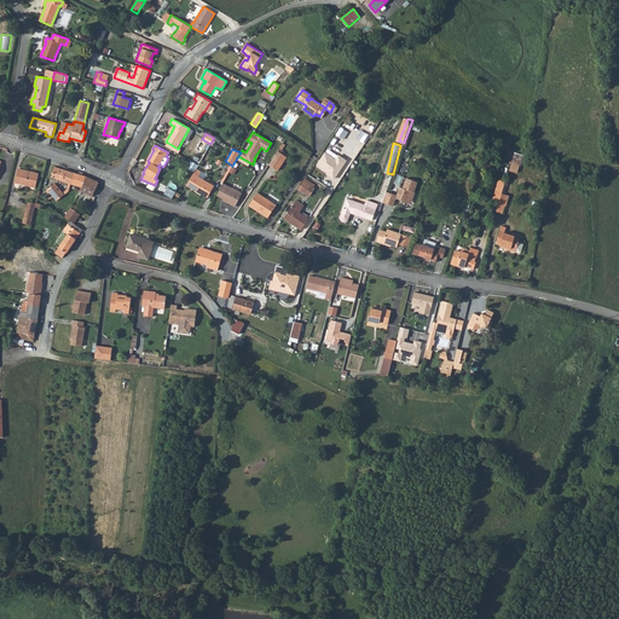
[(287,157),(278,151),(268,165),(277,171),(287,157)]
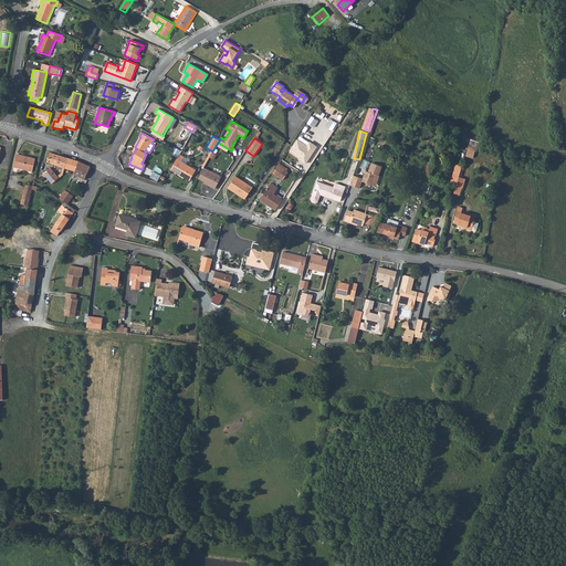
[(467,156),(475,158),(479,140),(471,138),(467,156)]
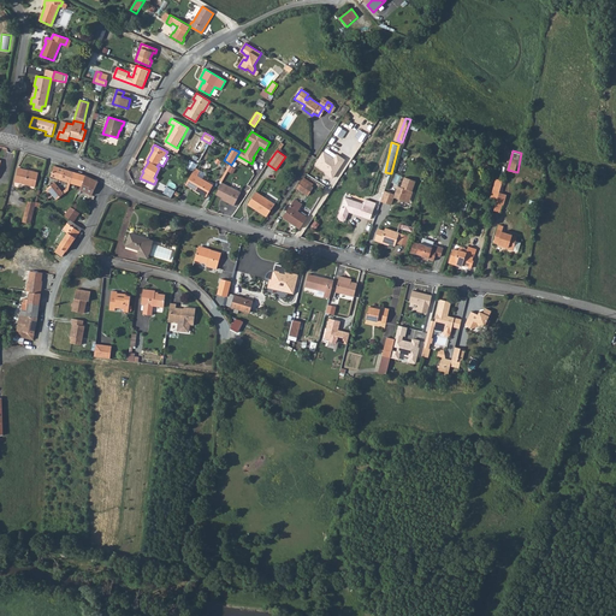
[(323,152),(314,165),(325,171),(324,172),(332,178),(345,160),(336,154),(333,159),(323,152)]
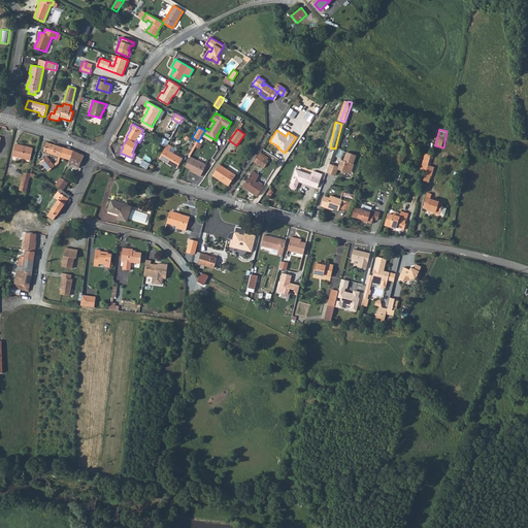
[(43,152),(51,154),(54,144),(46,142),(43,152)]
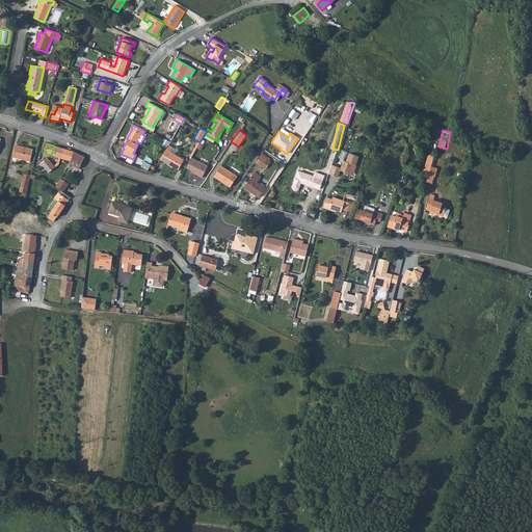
[(30,161),(33,149),(16,144),(12,157),(30,161)]
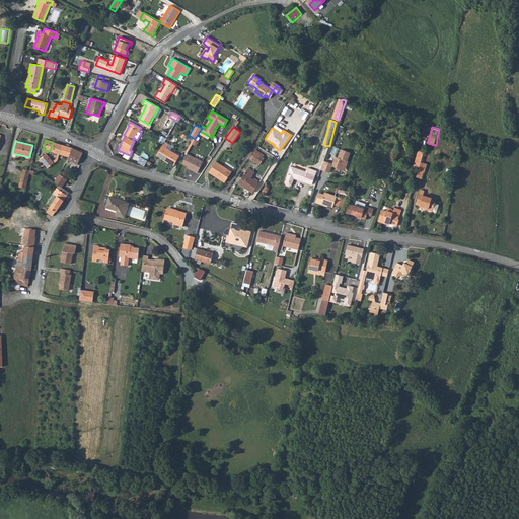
[(59,154),(62,145),(53,142),(50,151),(59,154)]
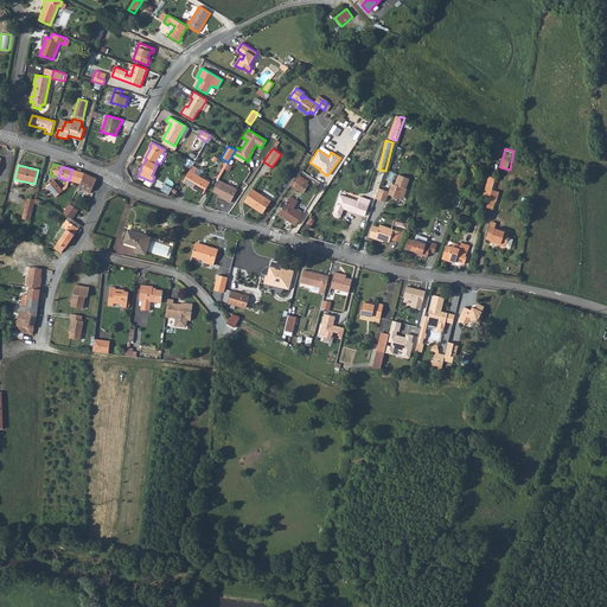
[(84,173),(72,170),(69,180),(80,184),(84,173)]
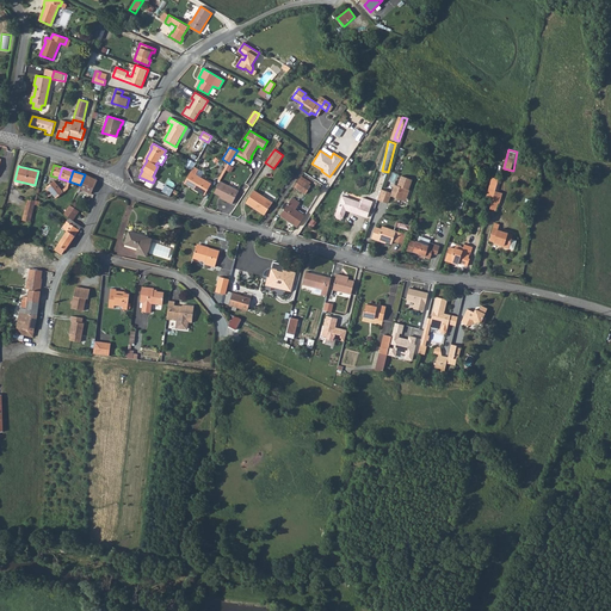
[(195,174),(191,172),(184,184),(195,190),(195,187),(205,193),(211,184),(195,174)]
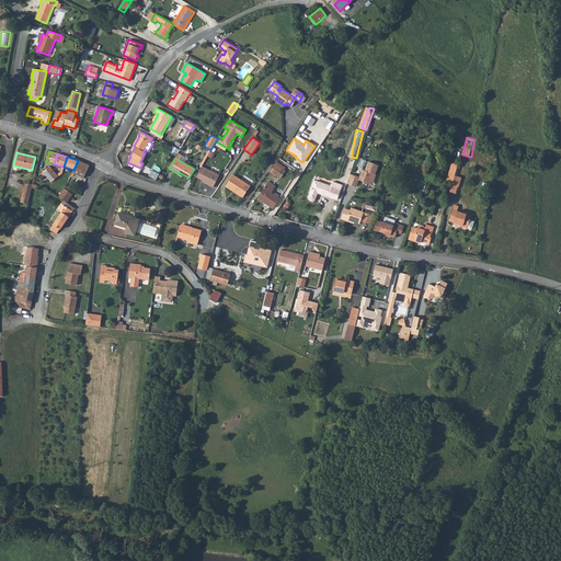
[(73,170),(72,172),(83,178),(89,165),(78,160),(73,170)]
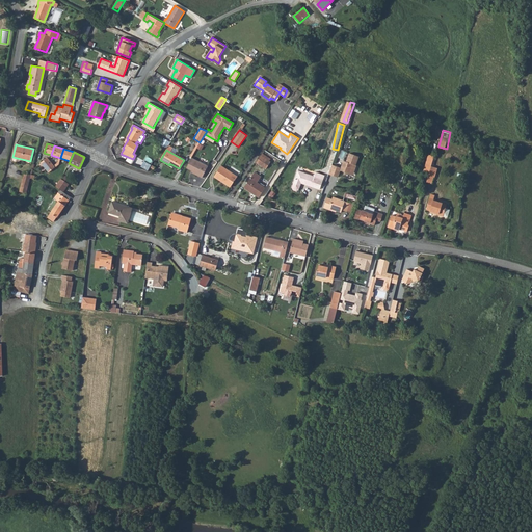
[(340,170),(350,174),(353,175),(356,165),(355,165),(358,156),(349,153),(346,161),(344,160),(341,167),(331,164),(328,174),(338,177),(340,170)]
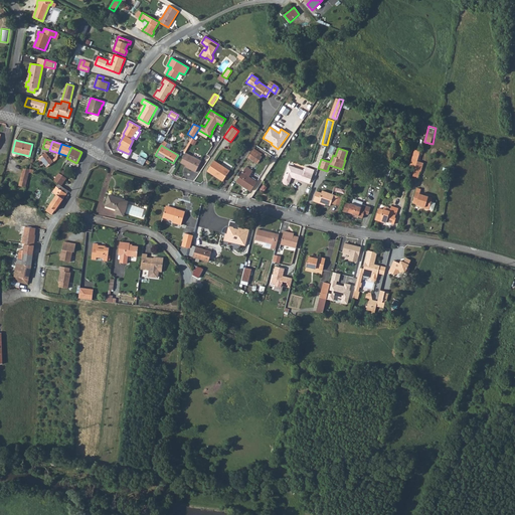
[(262,156),(261,155),(252,150),(247,157),(258,163),(262,156)]
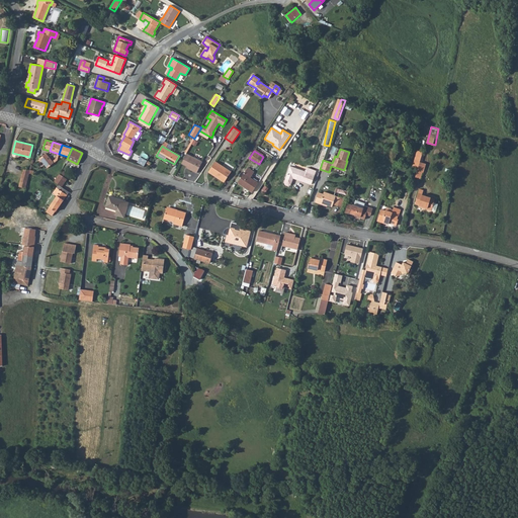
[(39,158),(48,168),(54,163),(46,154),(39,158)]
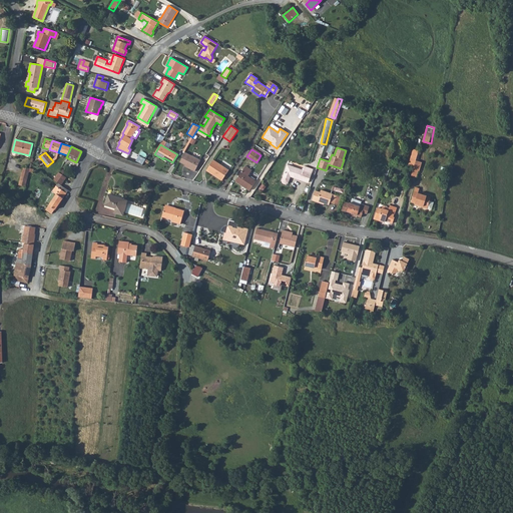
[(200,159),(184,152),(180,161),(184,164),(191,167),(190,169),(194,171),(200,159)]
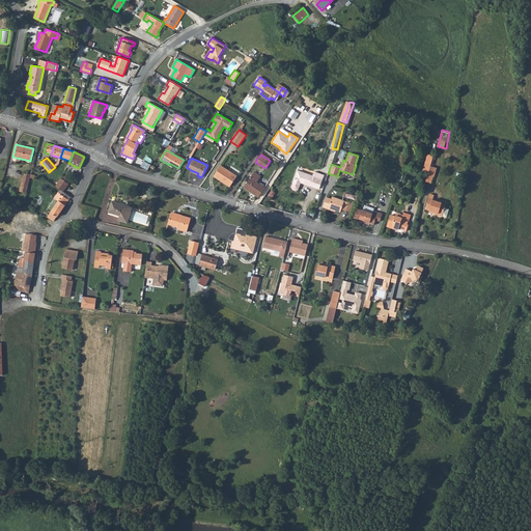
[(150,165),(143,161),(140,166),(147,170),(150,165)]
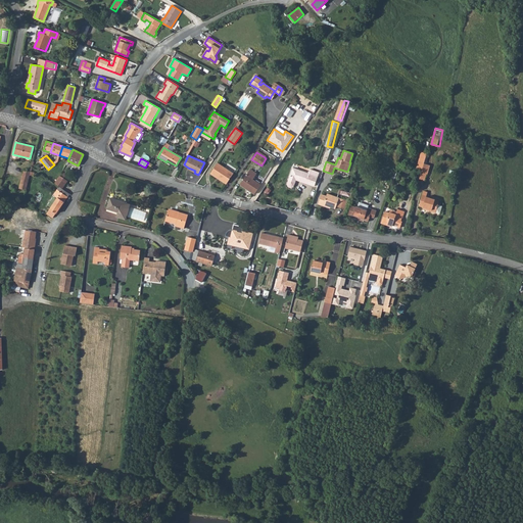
[(424,163),(425,159),(419,158),(416,168),(422,170),(424,163)]
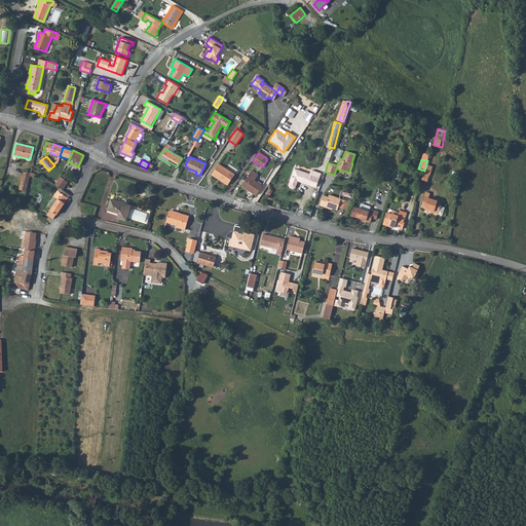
[(224,183),(227,185),(234,174),(219,163),(213,173),(225,181),(224,183)]
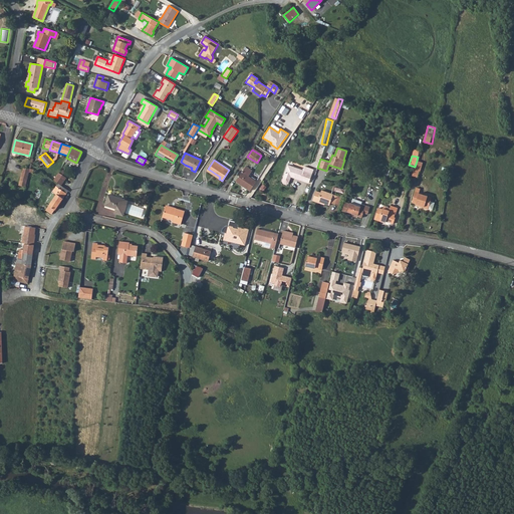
[(423,163),(417,161),(415,167),(412,176),(418,177),(419,172),(421,172),(423,163)]
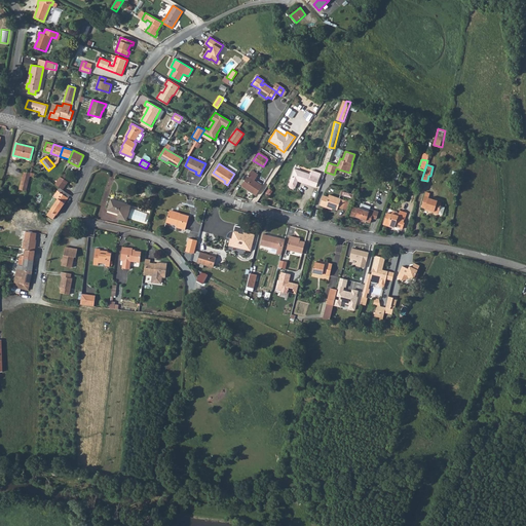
[(315,187),(321,174),(311,171),(310,174),(295,168),(289,186),(290,187),(293,189),(295,188),(297,181),(315,187)]
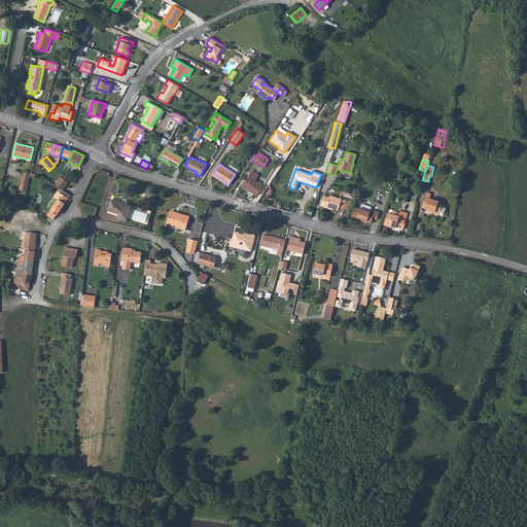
[(254,180),(258,175),(252,170),(242,185),(256,196),(262,186),(254,180)]
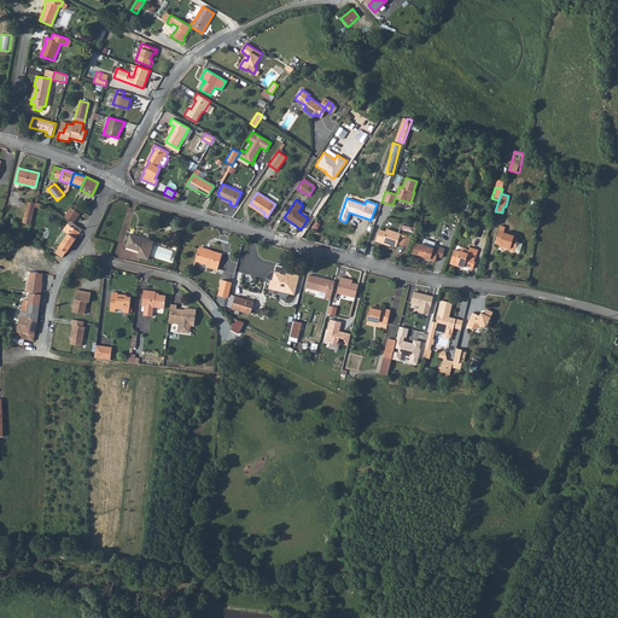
[(30,225),(36,203),(28,202),(23,222),(30,225)]
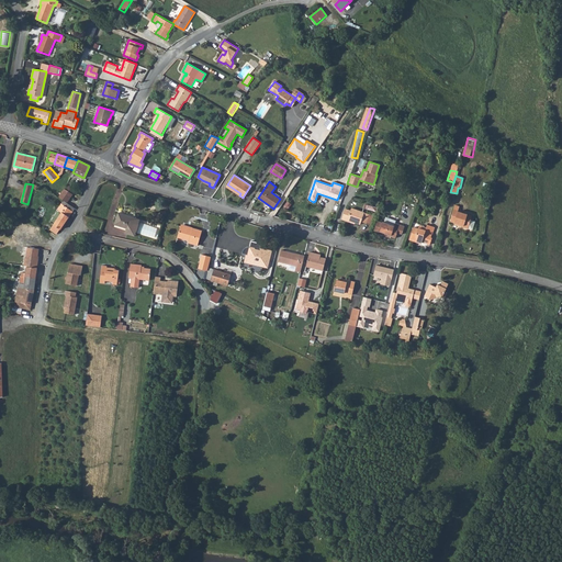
[(240,193),(227,184),(226,187),(239,195),(240,193)]
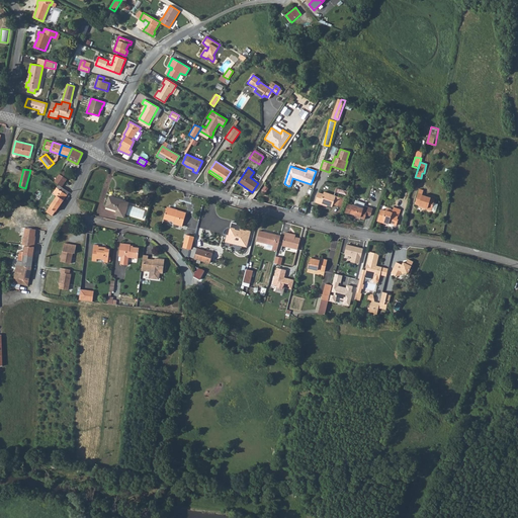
[(59,173),(54,181),(59,185),(62,186),(67,179),(59,173)]
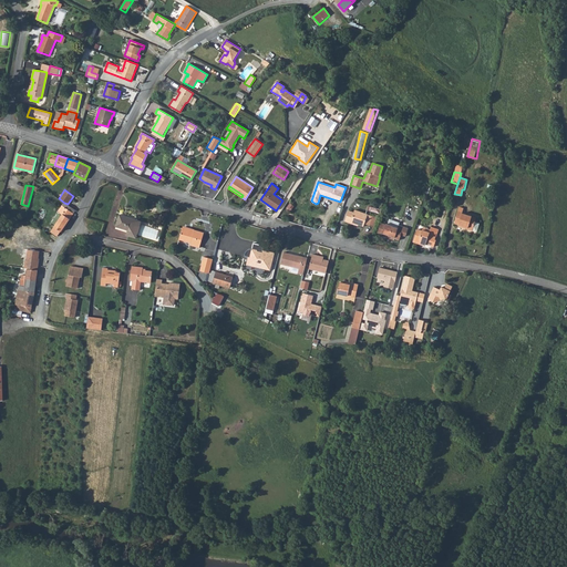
[(61,232),(75,209),(68,204),(64,203),(58,212),(58,213),(50,224),(53,226),(50,232),(57,236),(60,230),(61,232)]
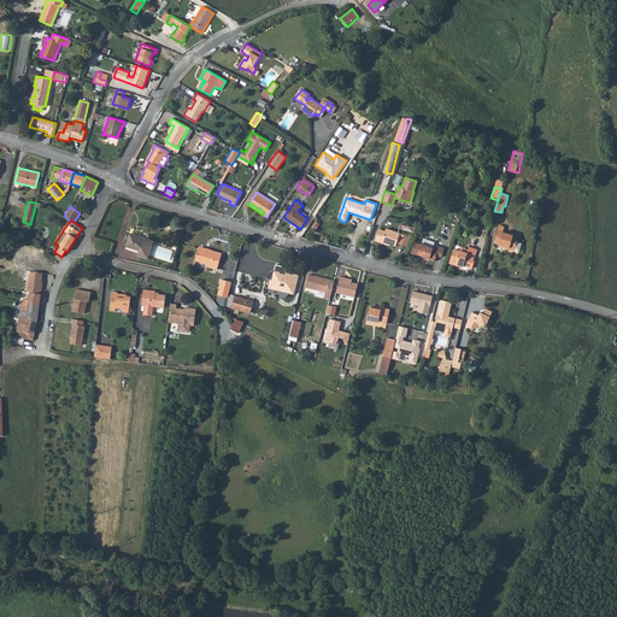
[(504,231),(505,227),(500,225),(494,244),(503,246),(503,247),(518,252),(521,244),(517,242),(518,236),(504,231)]
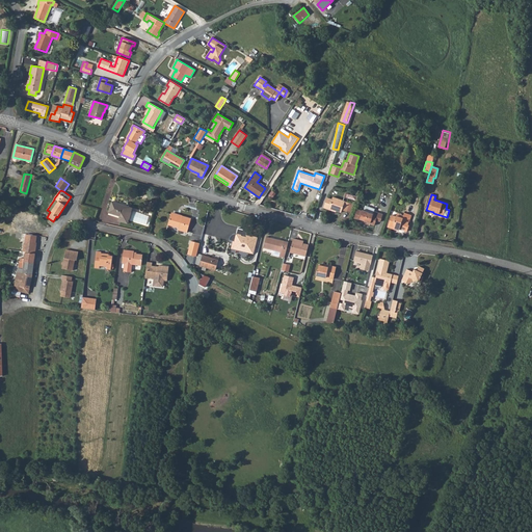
[(40,206),(44,198),(38,195),(34,203),(40,206)]
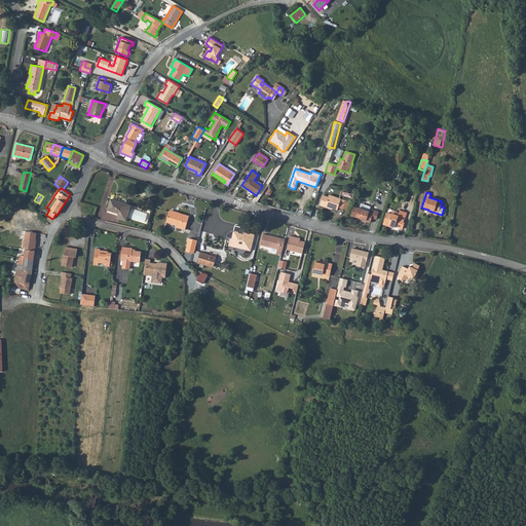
[(343,209),(345,200),(329,194),(328,197),(323,195),(320,204),(325,207),(325,205),(337,210),(338,208),(343,209)]
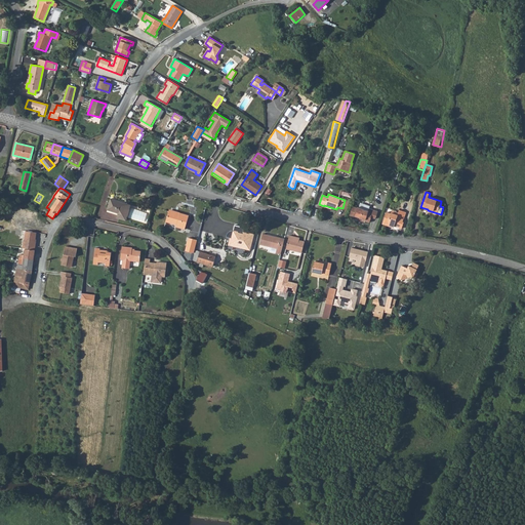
[(130,204),(111,198),(108,209),(118,212),(117,216),(126,219),(127,215),(128,215),(130,208),(129,208),(130,204)]
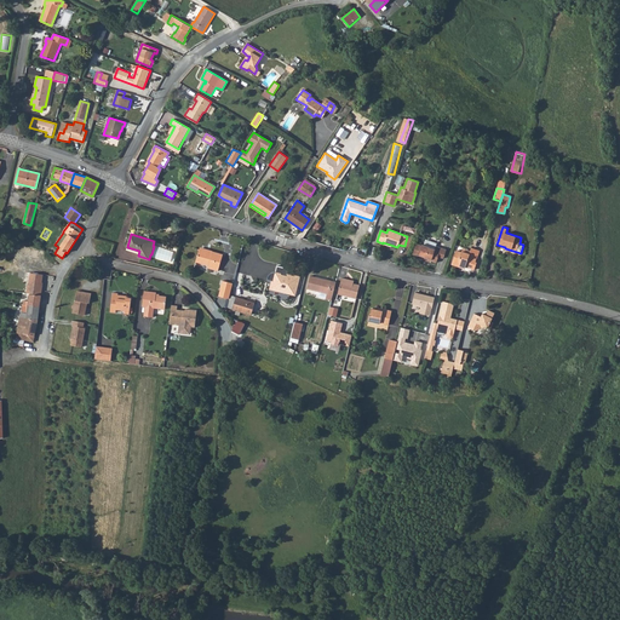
[(446,250),(436,246),(435,250),(422,245),(422,246),(417,244),(413,254),(422,257),(422,258),(431,262),(431,260),(436,263),(438,257),(443,258),(446,250)]
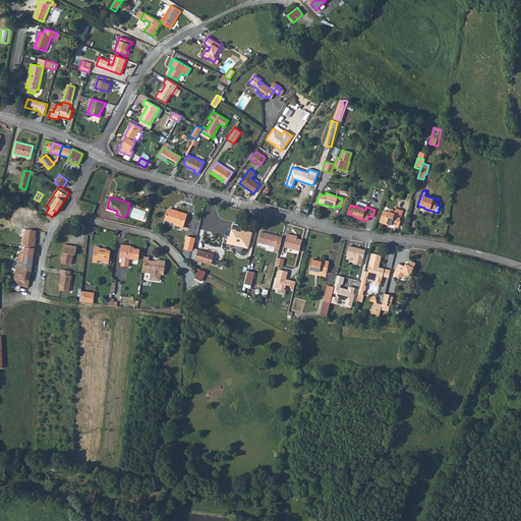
[(146,212),(130,206),(127,215),(143,219),(146,212)]
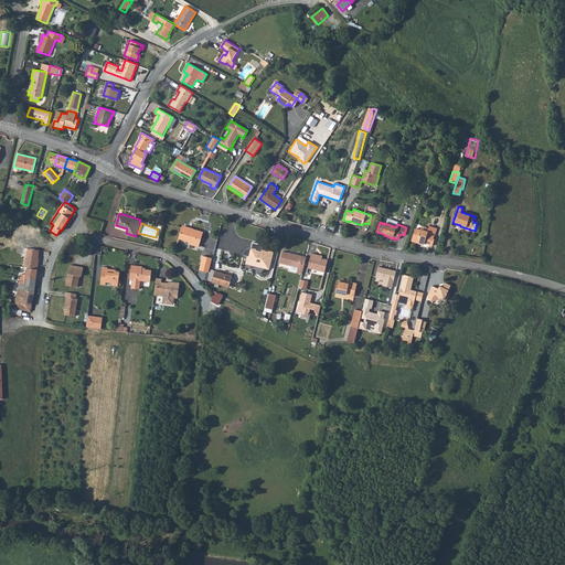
[(436,228),(429,226),(428,230),(426,228),(425,231),(420,230),(416,228),(412,238),(419,241),(418,242),(424,244),(424,243),(432,245),(434,238),(433,238),(436,228)]
